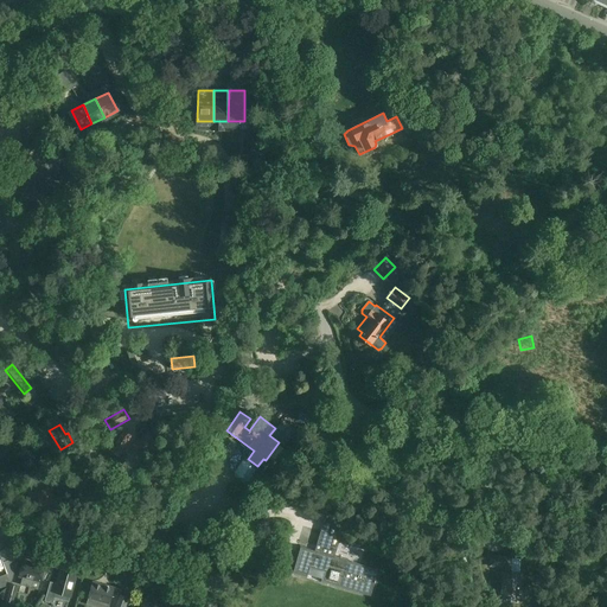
[(138,454),(141,452),(155,442),(148,433),(132,445),(138,454)]
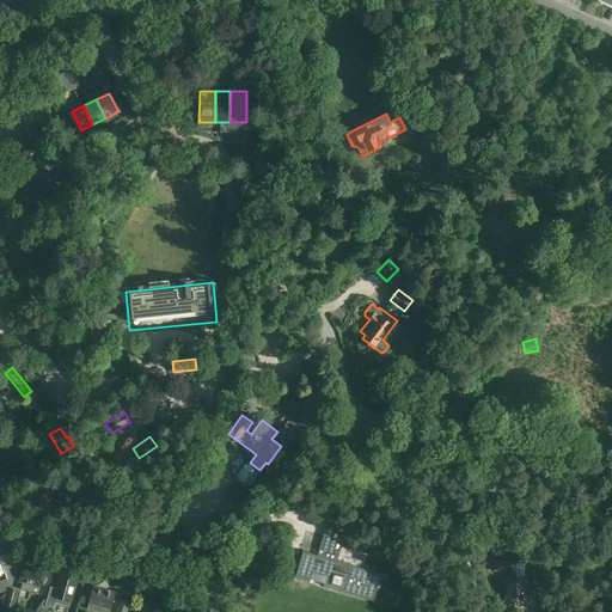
[(120,461),(132,444),(122,438),(110,456),(120,461)]
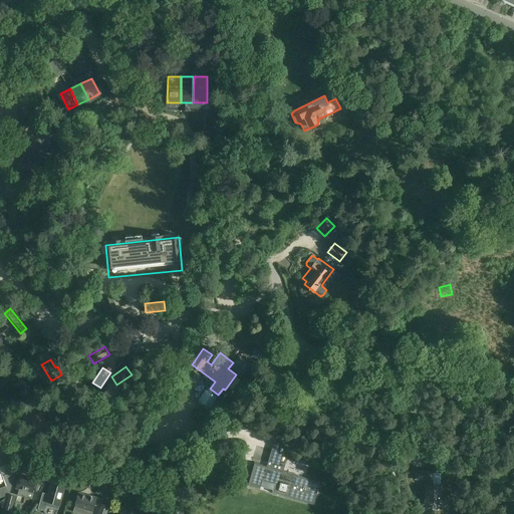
[(138,381),(125,389),(132,397),(143,390),(138,381)]
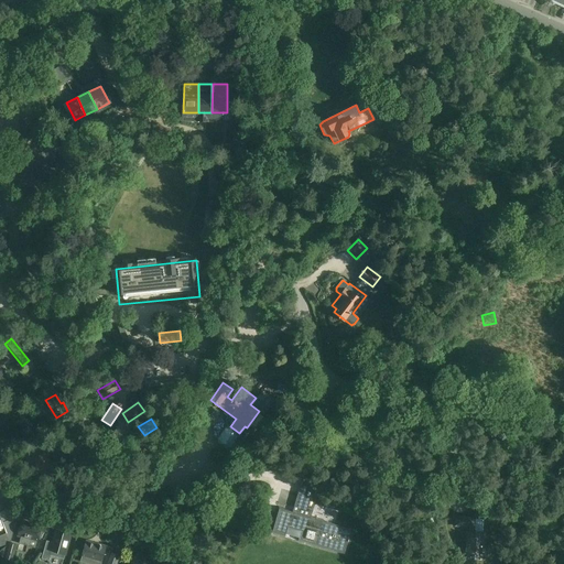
[(85,462),(96,454),(90,446),(88,447),(83,440),(73,446),(85,462)]
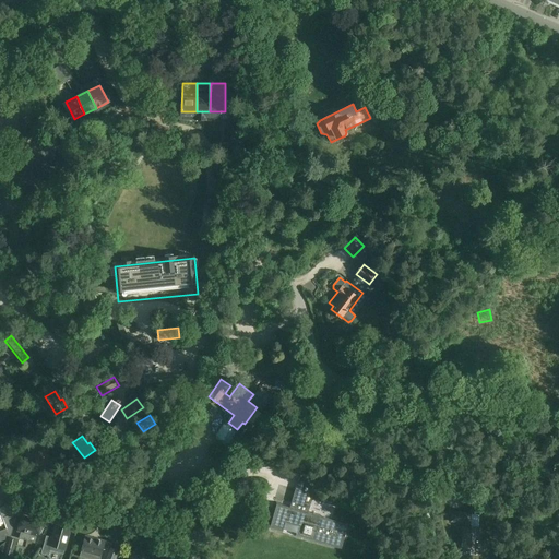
[(135,464),(146,448),(138,441),(126,456),(135,464)]
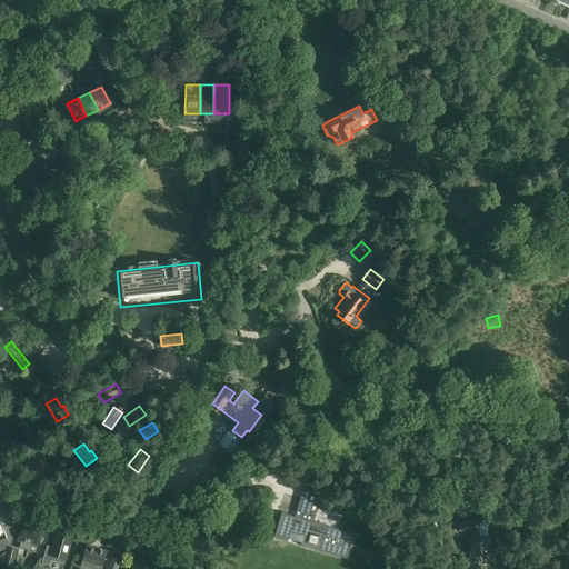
[(43,481),(57,476),(52,467),(50,468),(46,458),(35,462),(43,481)]
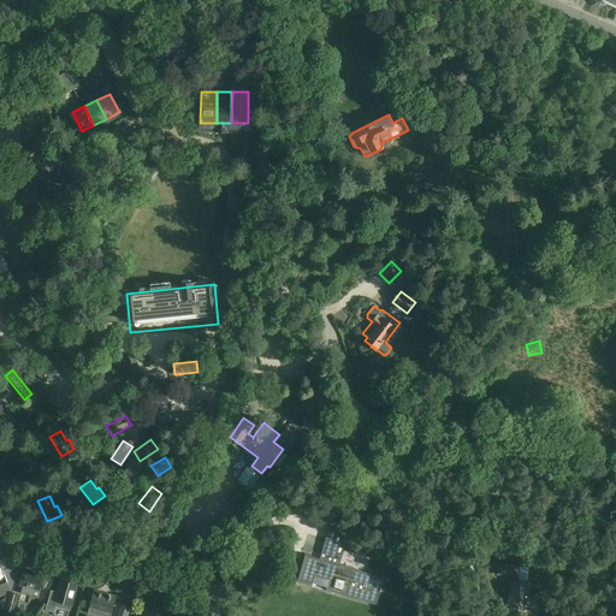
[(325,540),(320,558),(304,555),(297,581),(312,586),(314,576),(329,580),(326,590),(377,604),(384,578),(339,564),(351,526),(331,521),(325,540)]
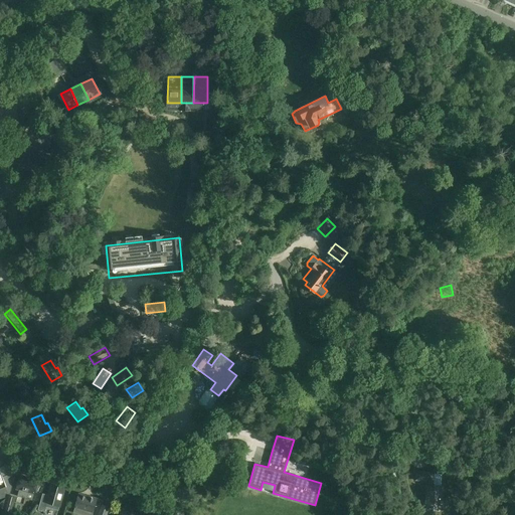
[(442,487),(442,475),(416,474),(416,480),(426,481),(425,485),(428,486),(427,503),(442,503),(442,487)]
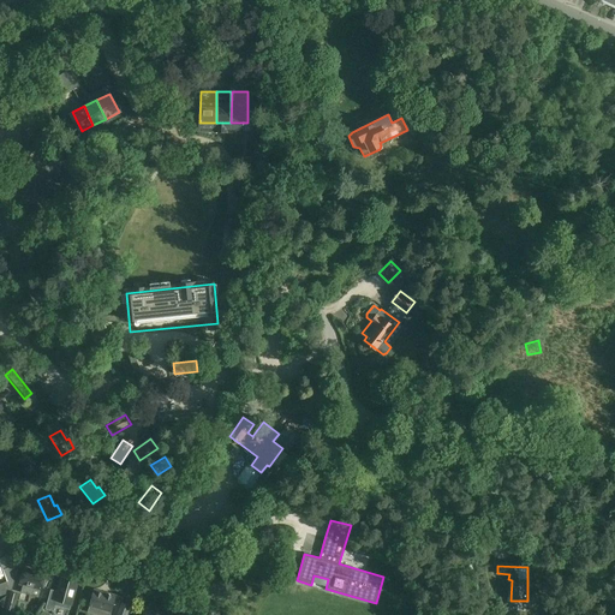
[(19,584),(23,584),(22,590),(31,592),(33,587),(41,590),(42,587),(45,587),(47,578),(45,577),(46,574),(24,568),(19,584)]
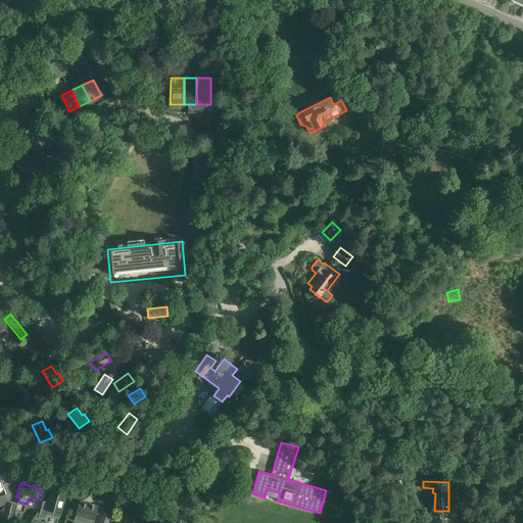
[(494,495),(498,488),(489,483),(485,490),(494,495)]
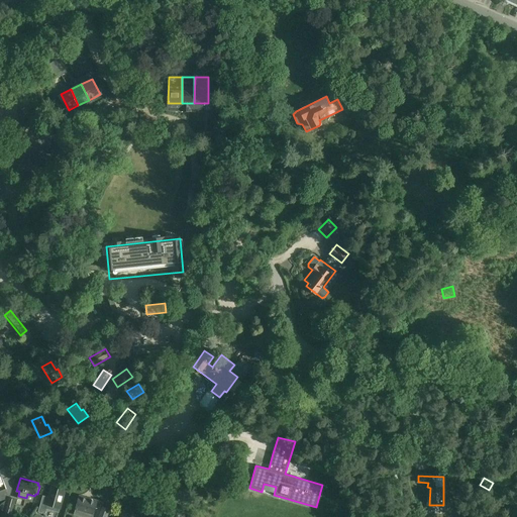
[(52,487),(48,497),(42,495),(38,512),(45,514),(46,509),(59,512),(65,491),(52,487)]
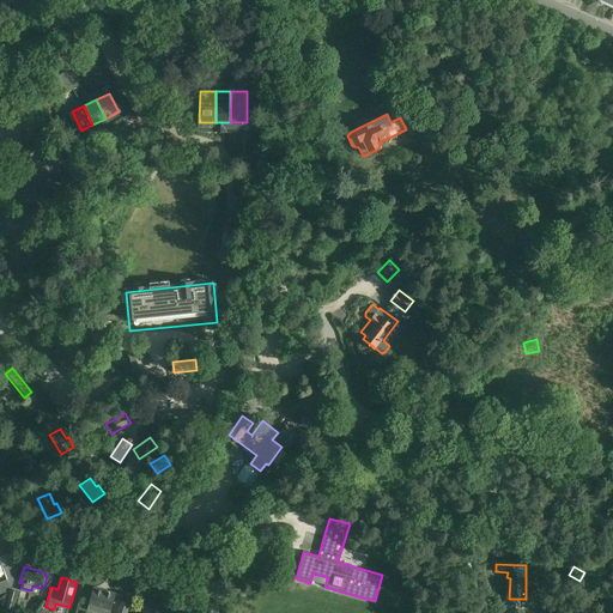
[(0,593),(0,594),(8,590),(10,589),(11,589),(7,580),(0,582),(0,593)]
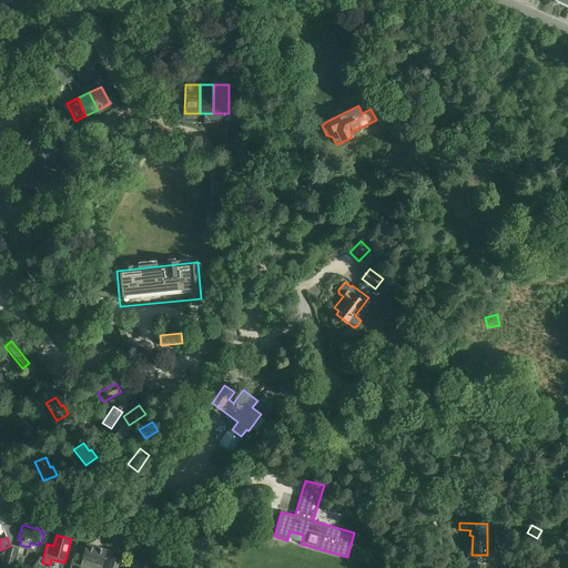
[(190,541),(188,548),(200,553),(203,546),(190,541)]
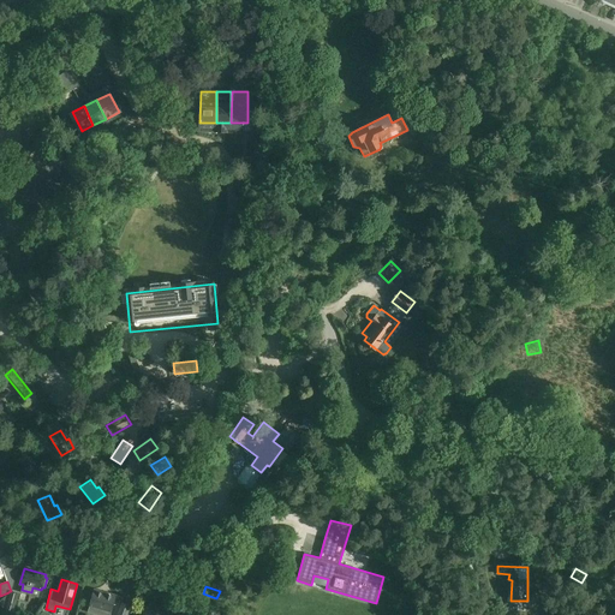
[(111,613),(115,595),(94,589),(89,607),(111,613)]
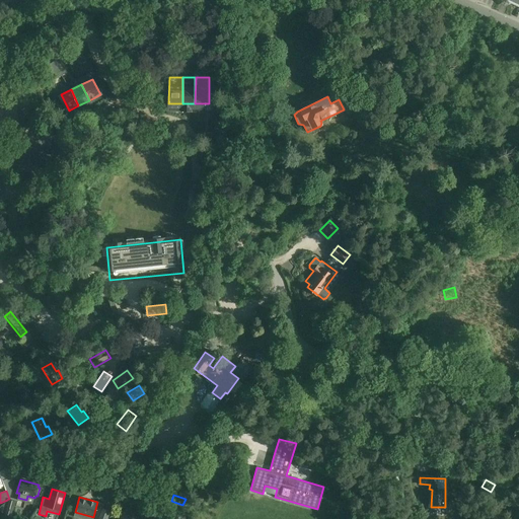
[(2,505),(0,506),(0,511),(4,514),(10,516),(14,501),(8,499),(7,500),(2,505)]
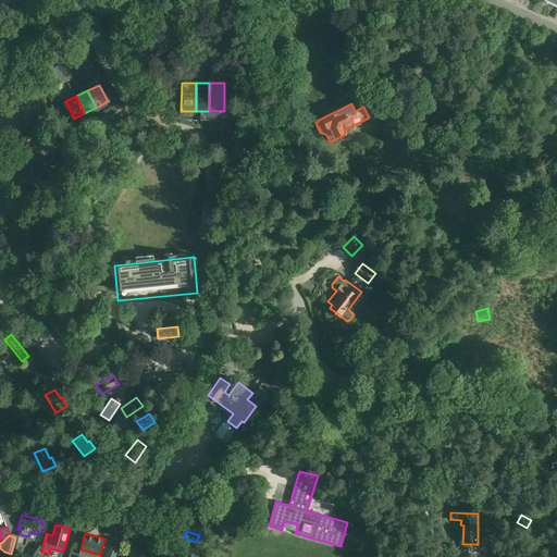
[(110,545),(106,556),(115,556),(119,548),(110,545)]
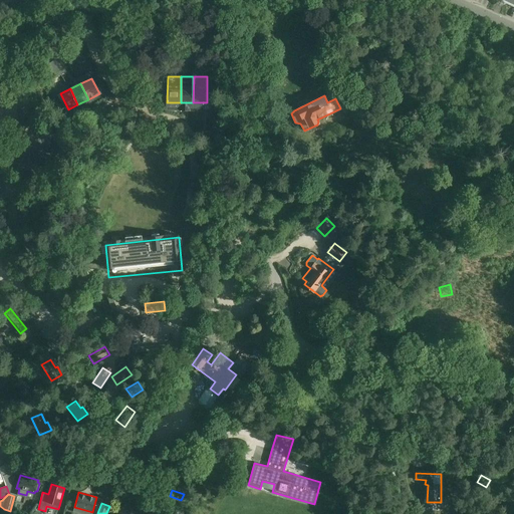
[(146,513),(123,505),(119,513),(146,513)]
